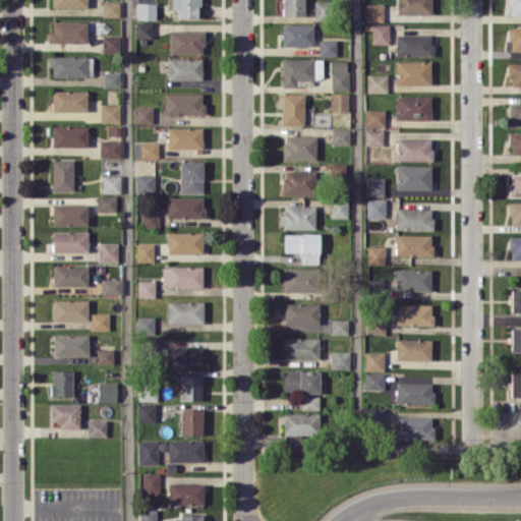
[(171,0),(172,10),(178,9),(178,17),(199,17),(198,0),(171,0)]
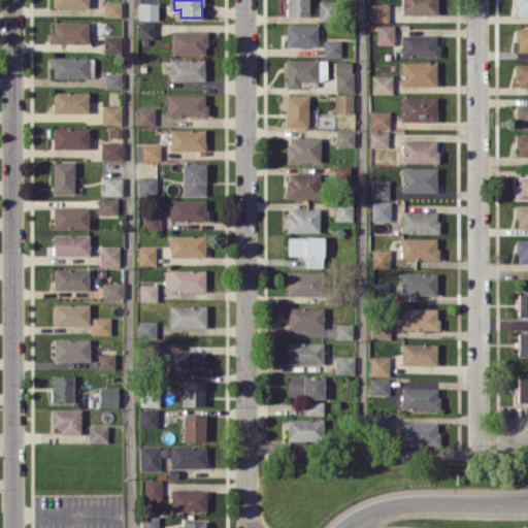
[(307,0),(285,0),(286,17),(308,15),(307,0)]
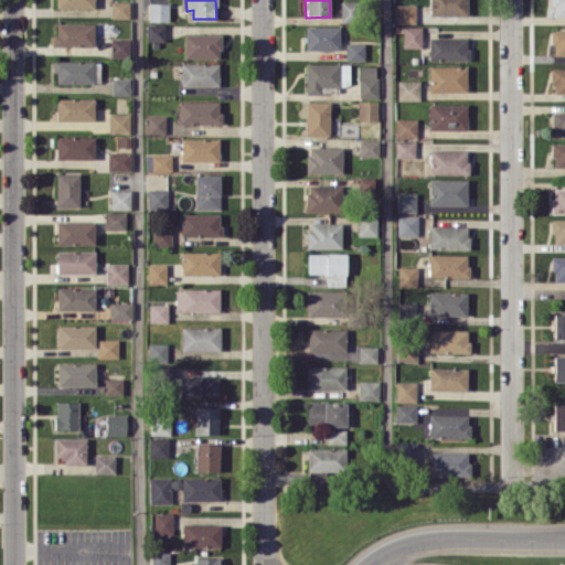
[(428,0),(429,16),(467,16),(467,0),(428,0)]
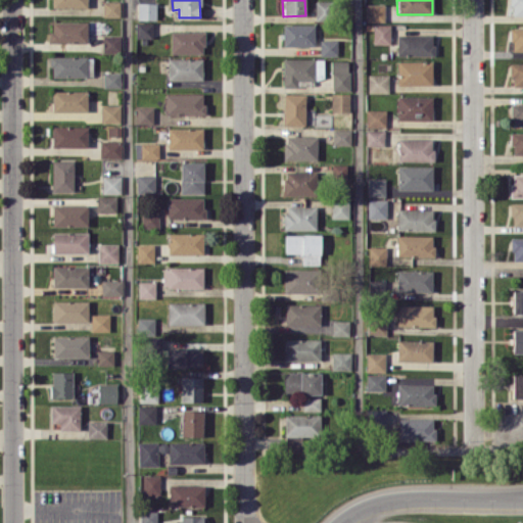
[(522,15),(522,0),(511,0),(511,15),(522,15)]
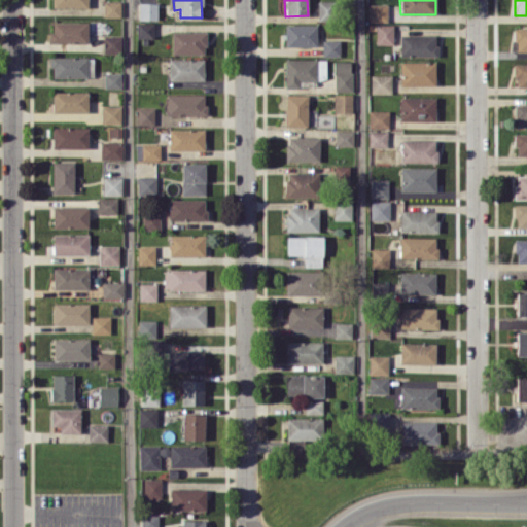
[(103,16),(120,16),(120,1),(104,1),(103,16)]
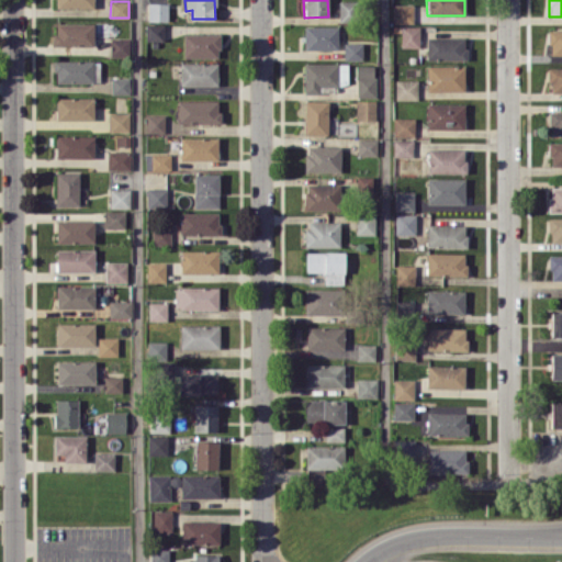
[(147,21),(167,21),(167,3),(148,2),(147,21)]
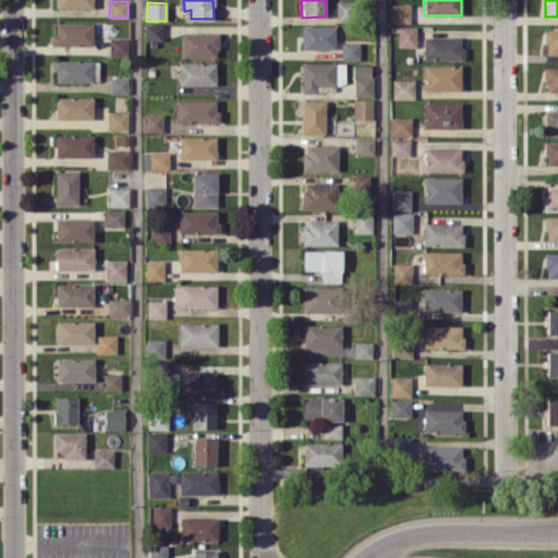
[(389,22),(410,23),(410,4),(390,3),(389,22)]
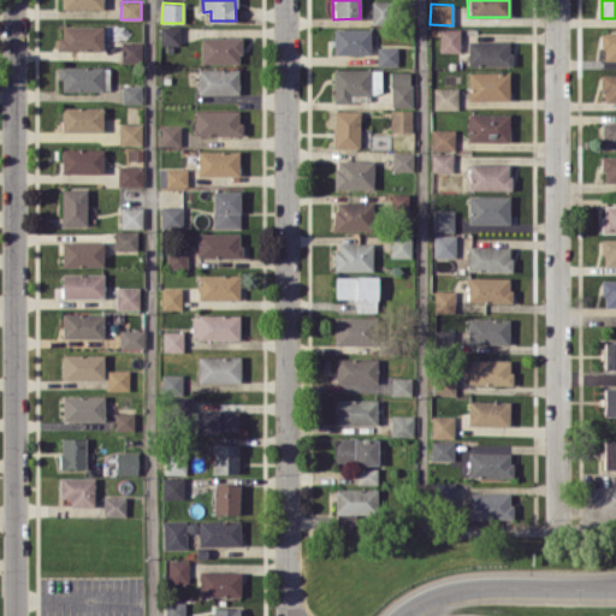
[(59,49),(102,51),(102,25),(60,24),(59,49)]
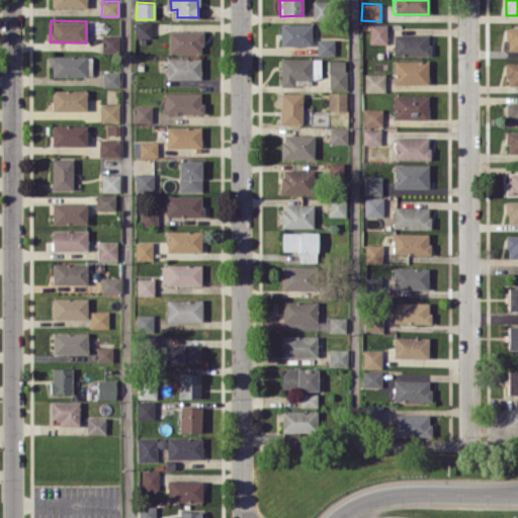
[(151,22),(135,22),(135,37),(151,37),(151,22)]
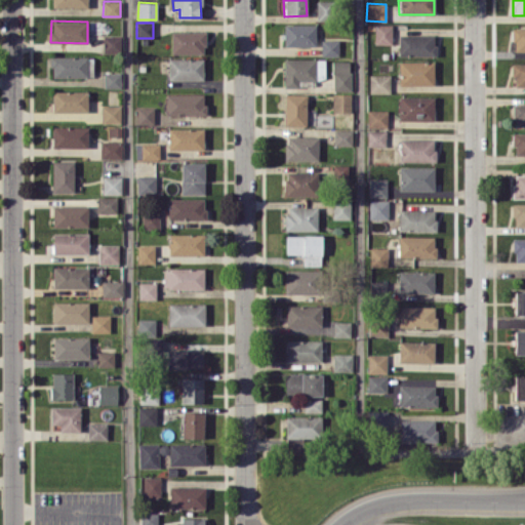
[(315,24),(283,25),(284,46),(316,46),(315,24)]
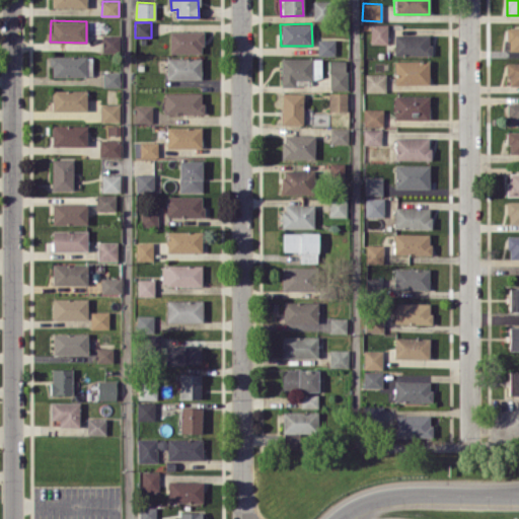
[(387,24),(370,23),(370,44),(386,44),(387,24)]
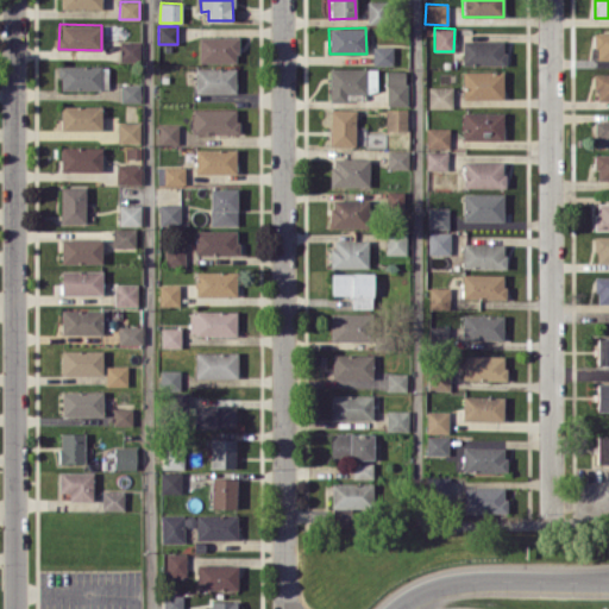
[(608,58),(608,31),(595,32),(595,60),(608,58)]
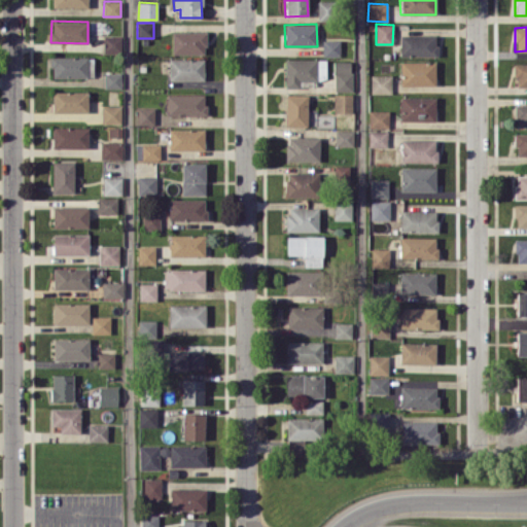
[(172,54),(206,54),(206,31),(172,31),(172,54)]
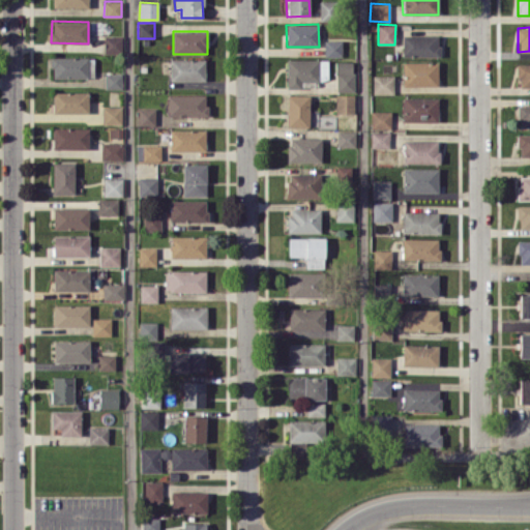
[(104,52),(121,53),(122,36),(104,35),(104,52)]
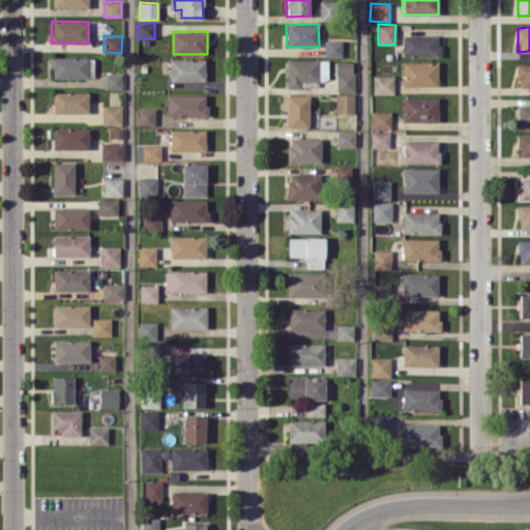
[(402,56),(439,56),(439,35),(402,35),(402,56)]
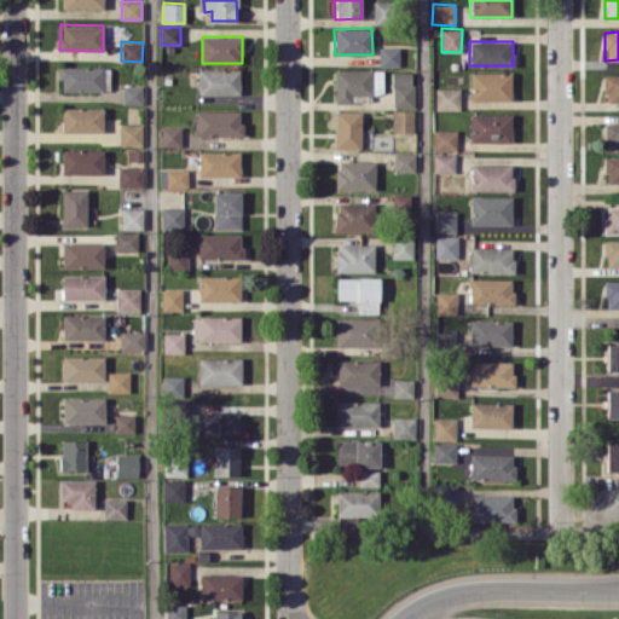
[(399,65),(399,46),(379,47),(379,65),(399,65)]
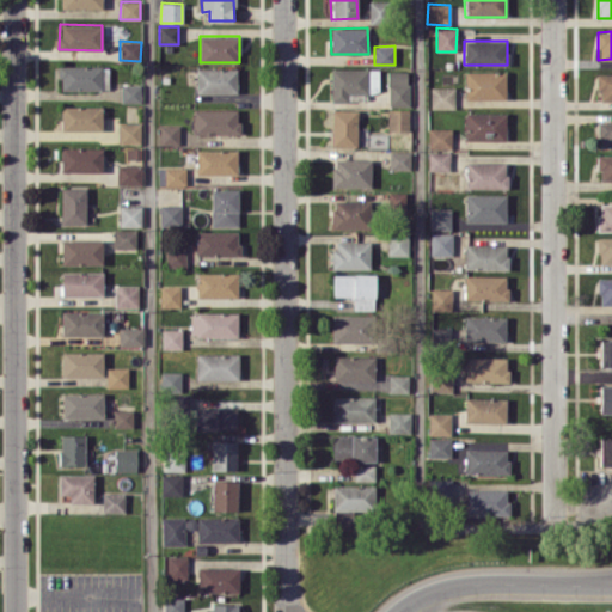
[(59,90),(102,90),(102,66),(59,65),(59,90)]
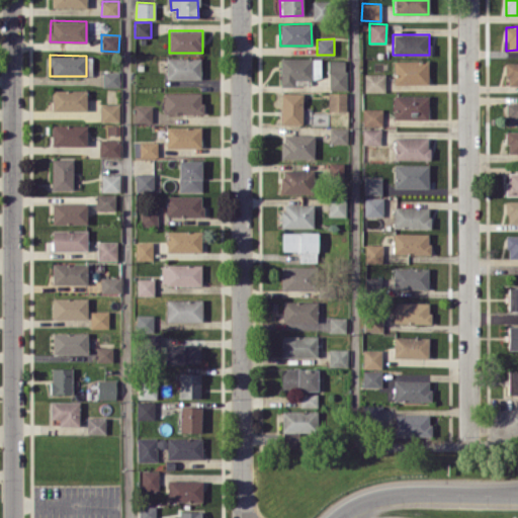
[(200,78),(200,58),(166,58),(166,78),(200,78)]
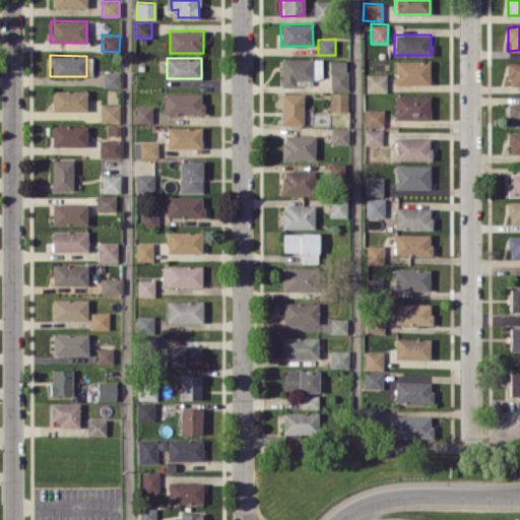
[(295,86),(296,78),(321,79),(321,59),(281,58),(280,86),(295,86)]
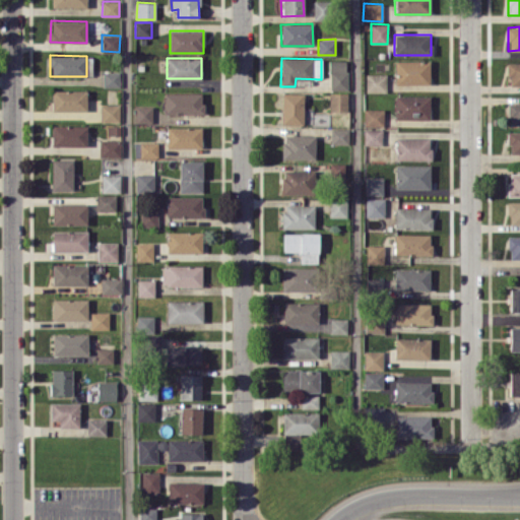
[(347,89),(348,60),(329,60),(329,89),(347,89)]
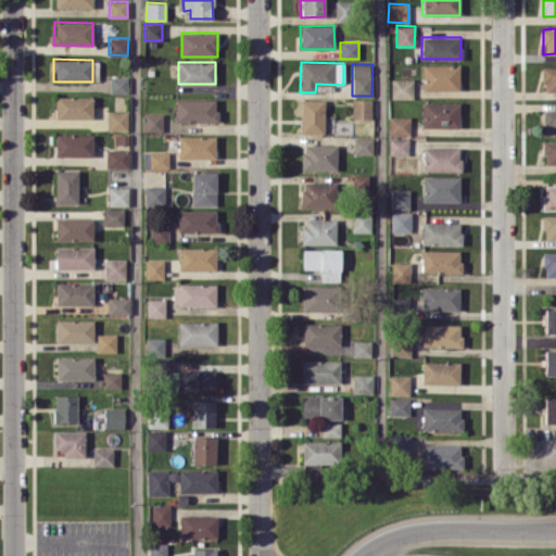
[(458,64),(421,65),(422,90),(459,89),(458,64)]
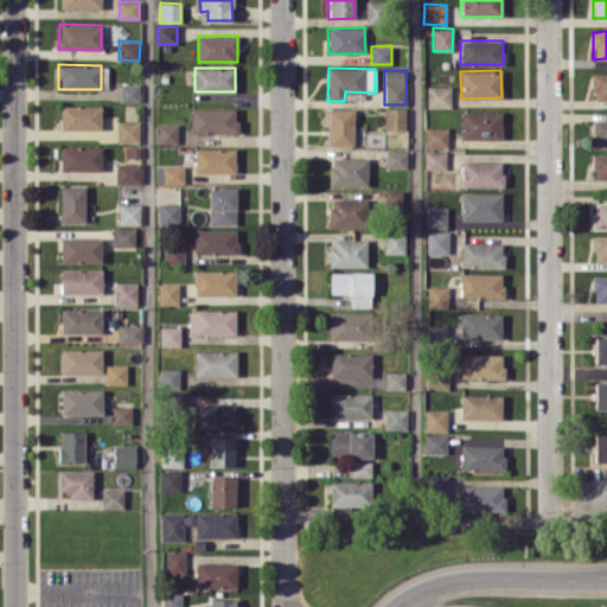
[(606,72),(593,72),(593,100),(606,100),(606,72)]
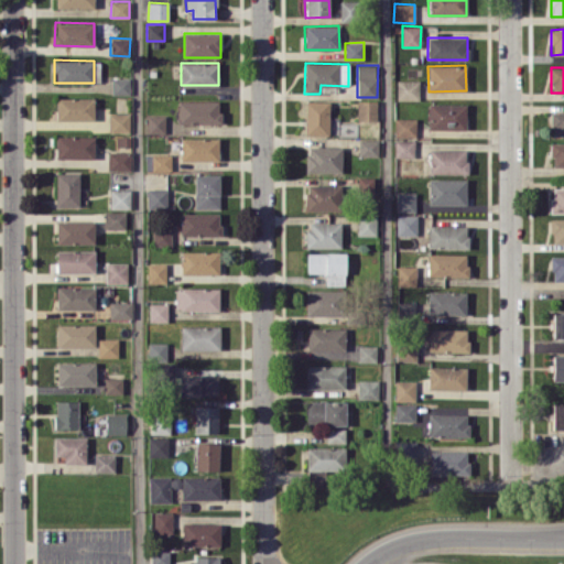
[(129,95),(129,77),(111,77),(111,94),(129,95)]
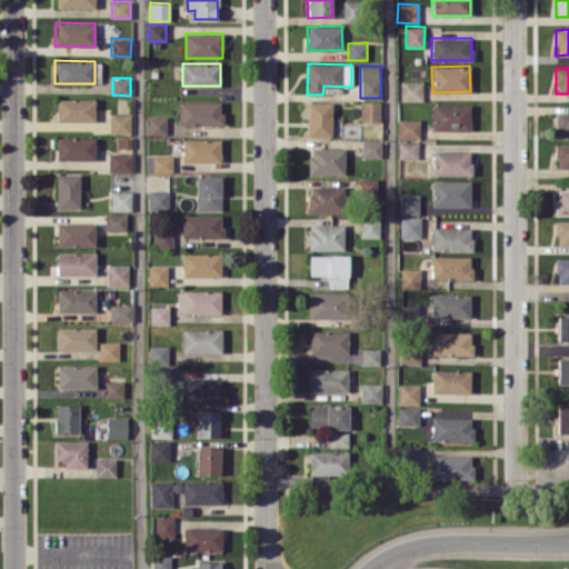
[(400,80),(400,101),(422,100),(422,80),(400,80)]
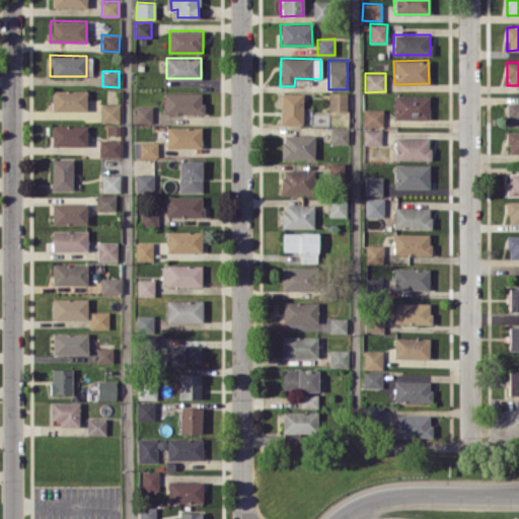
[(52,110),(86,110),(86,89),(52,90),(52,110)]
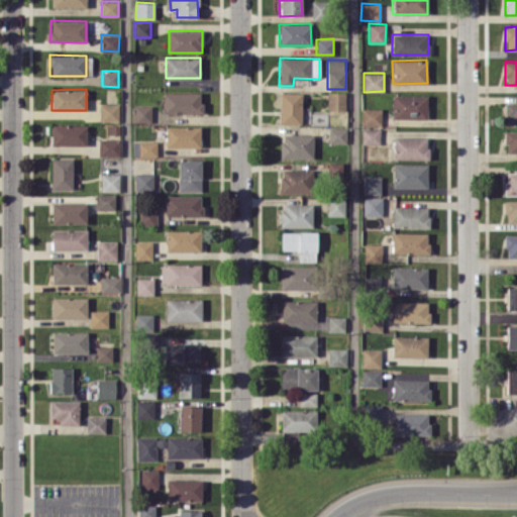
[(201,92),(164,93),(164,113),(201,113),(201,92)]
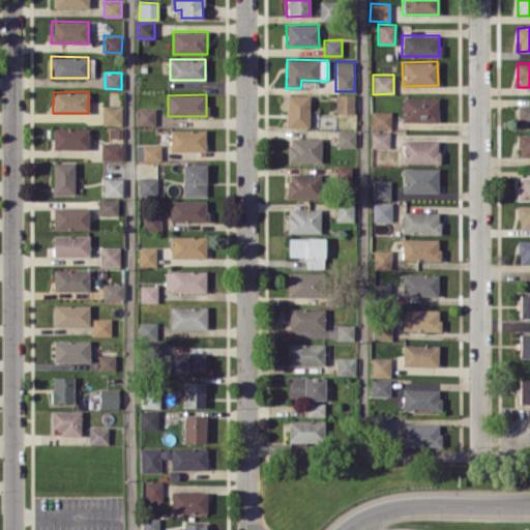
[(335,113),(354,112),(354,94),(335,94),(335,113)]
